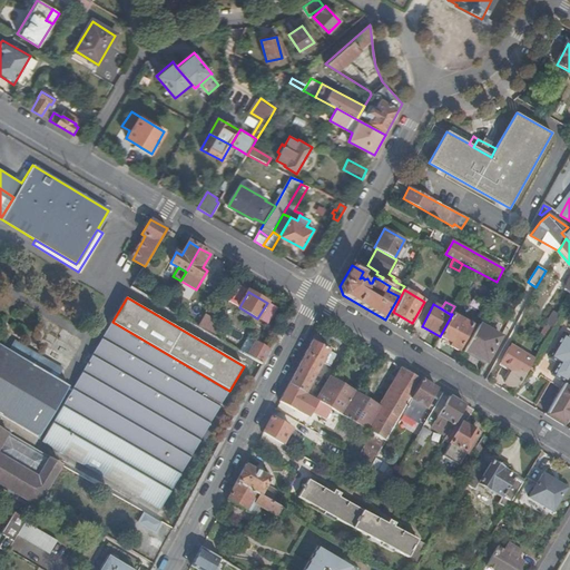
[(552,328),(559,316),(552,312),(544,325),(546,325),(552,328)]
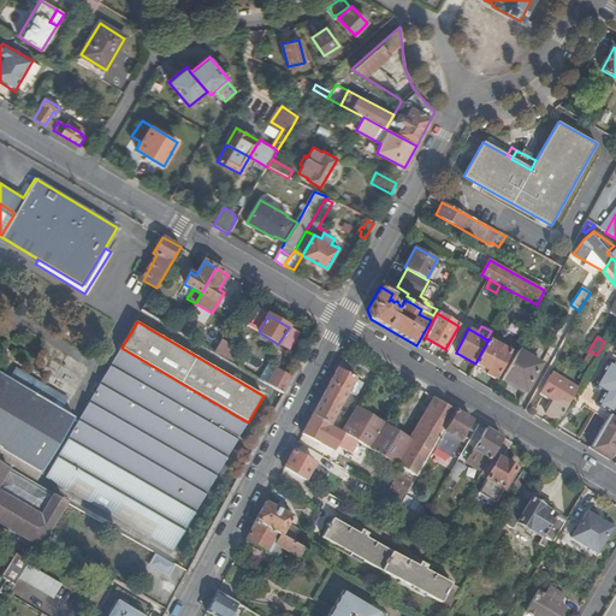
[(489,339),(475,363),(487,369),(486,373),(493,378),(509,351),(489,339)]
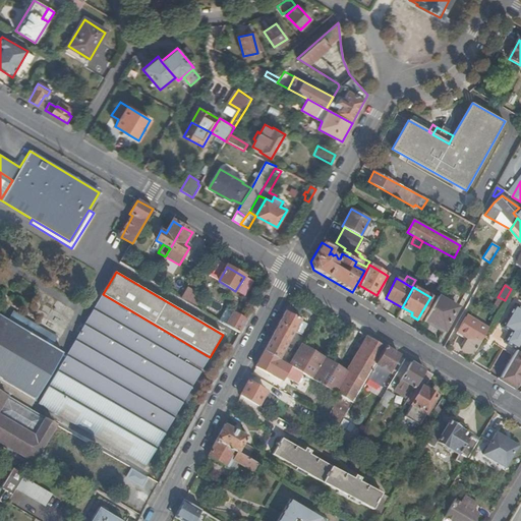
[(146,465),(210,357),(103,294),(40,403),(146,465)]
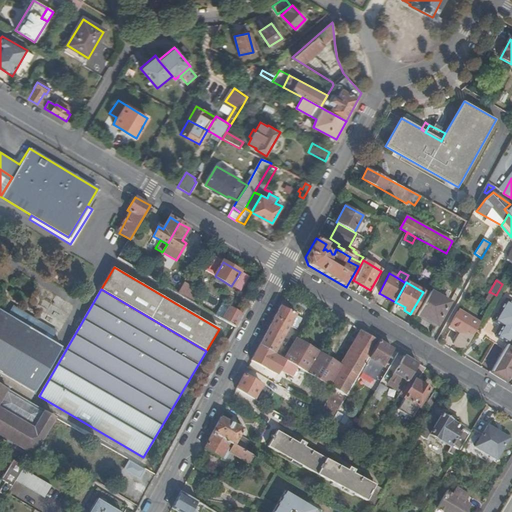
[(430,291),(418,313),(436,324),(449,301),(430,291)]
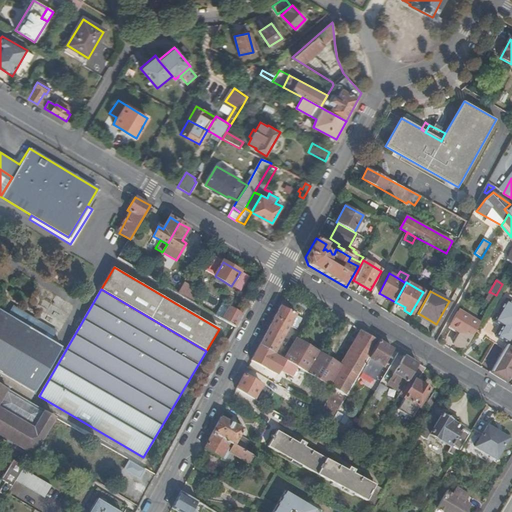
[(484,302),(490,306),(496,295),(490,292),(484,302)]
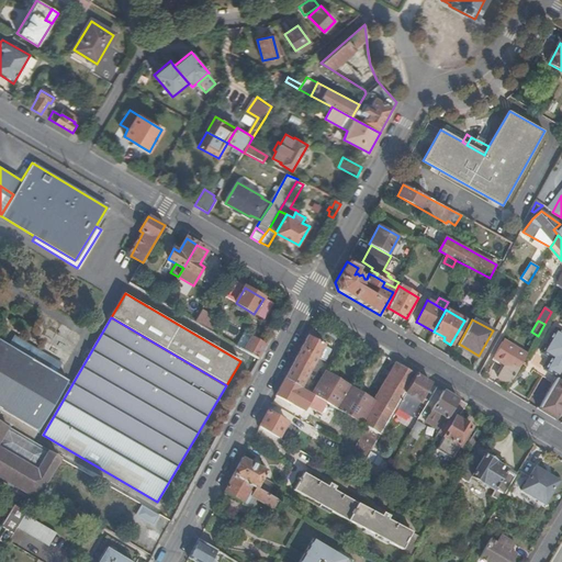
[(234,339),(238,332),(227,326),(223,334),(234,339)]
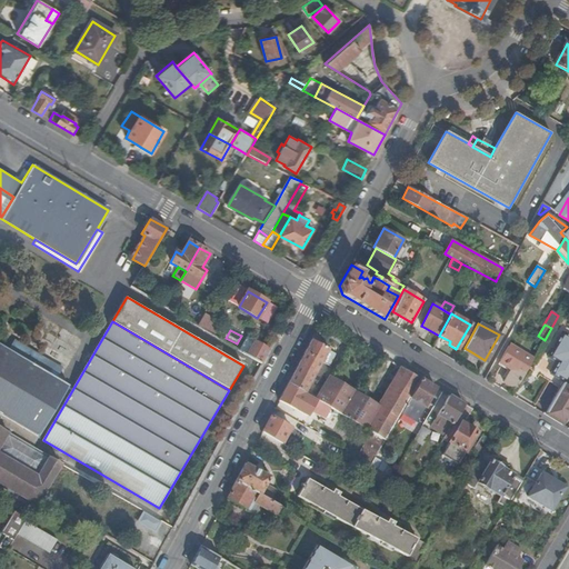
[(568,337),(561,332),(547,357),(557,363),(550,373),(565,382),(566,381),(568,373),(568,337)]
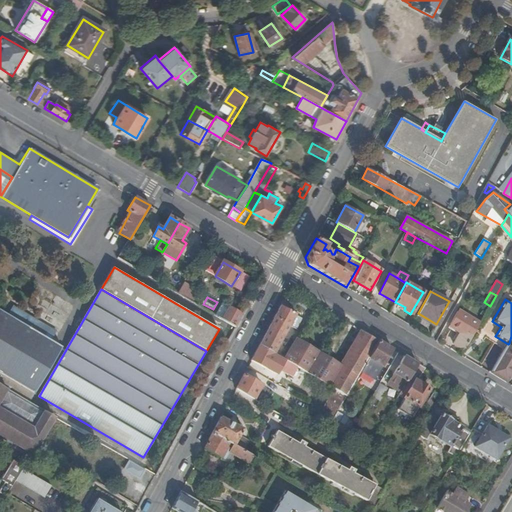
[(5,315),(49,341),(56,330),(12,304),(5,315)]
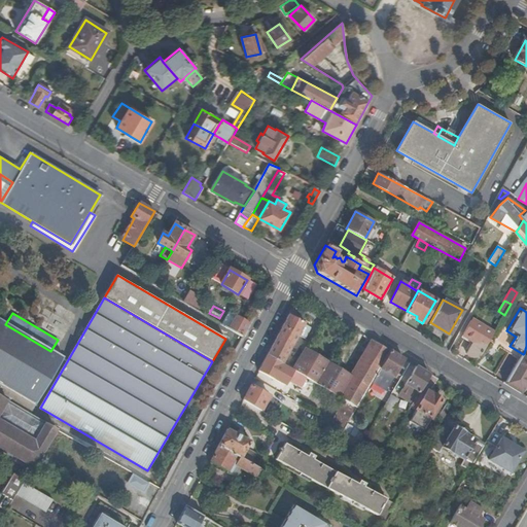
[(303,324),(288,315),(268,354),(282,363),(303,324)]
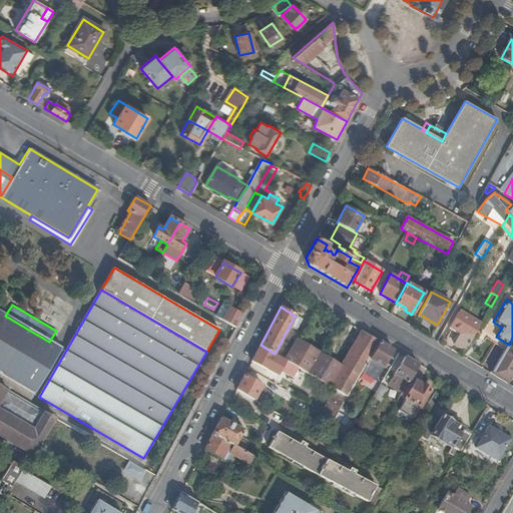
[(235,328),(240,319),(227,312),(222,321),(235,328)]
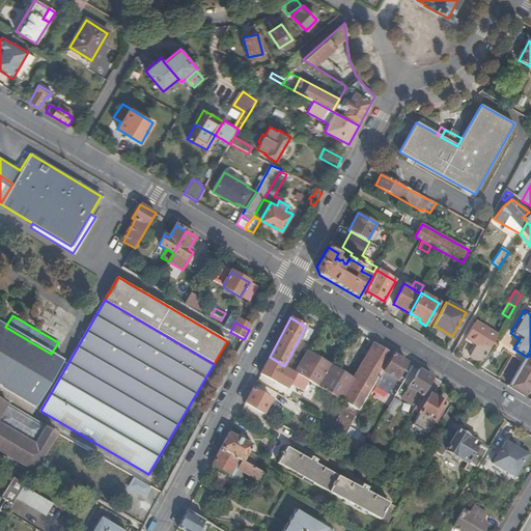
[(473,323),(466,336),(477,344),(470,357),(480,364),(496,337),(473,323)]
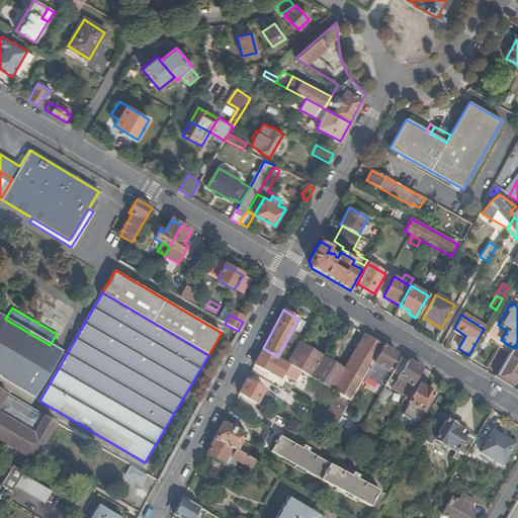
[(0,316),(0,390),(28,408),(61,352),(50,345),(5,319),(0,316)]
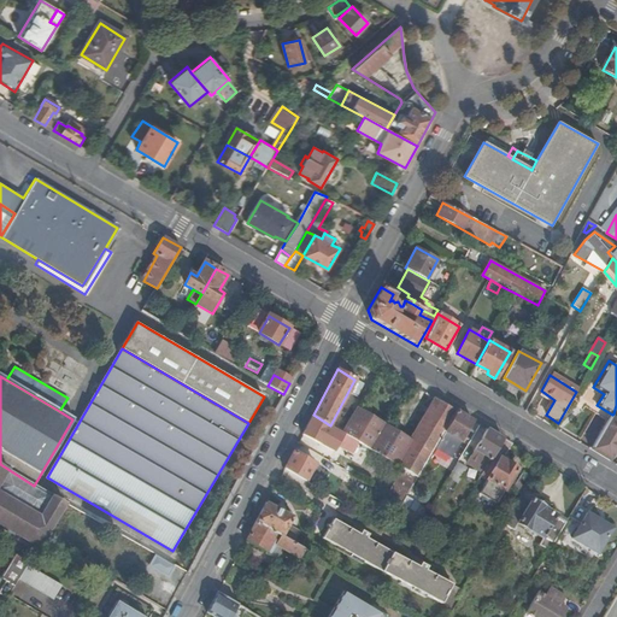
[(417,476),(434,448),(456,412),(434,399),(410,440),(354,407),(341,432),(344,434),(371,450),(417,476)]
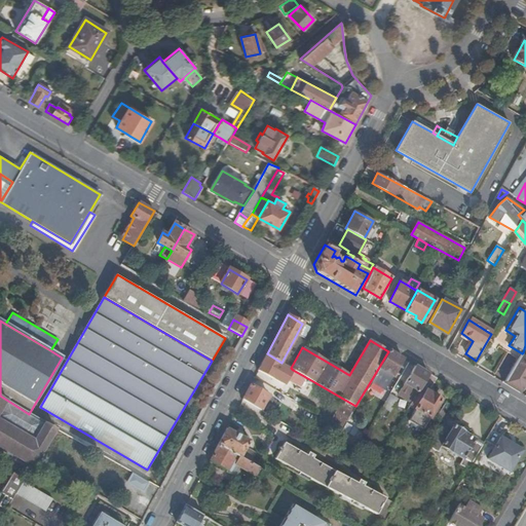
[(300,349),(293,346),(284,364),(290,367),(300,349)]
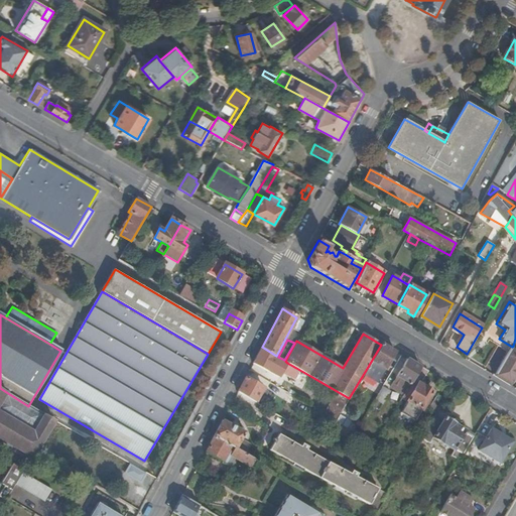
[(376,383),(395,353),(381,345),(363,375),(376,383)]
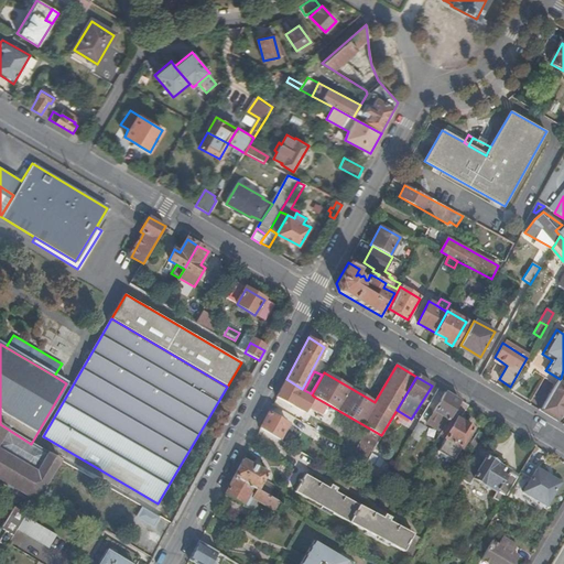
[(554,387),(561,390),(563,386),(563,379),(561,378),(560,379),(554,387)]
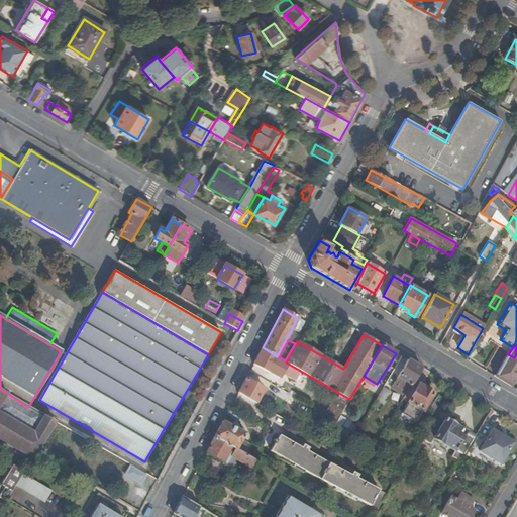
[(273,364),(277,356),(263,347),(253,364),(268,372),(271,368),(275,371),(278,367),(273,364)]
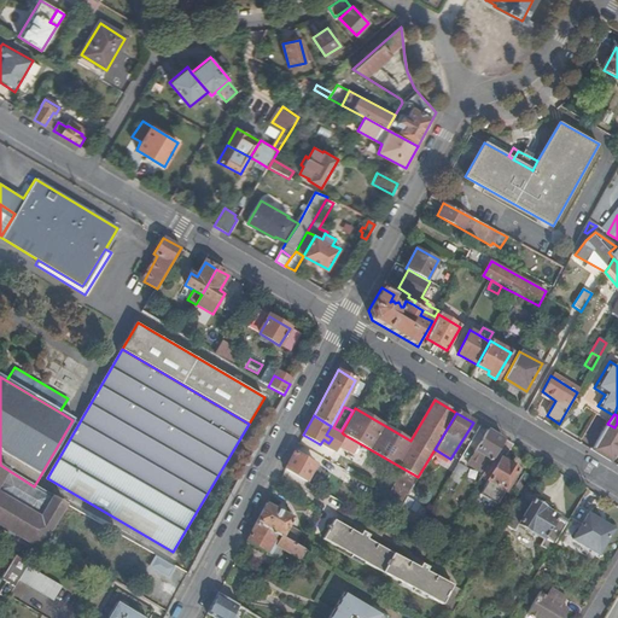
[(593,448),(592,450),(608,461),(617,445),(617,429),(614,427),(607,424),(593,448)]
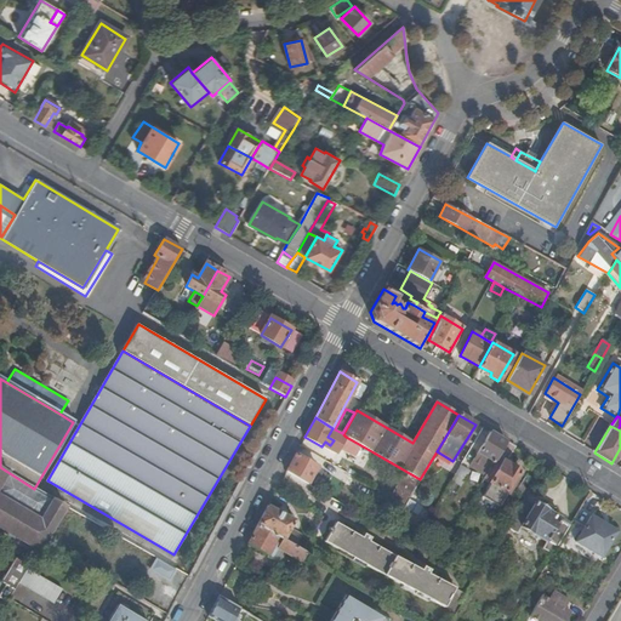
[(325,442),(322,446),(336,455),(340,449),(346,437),(343,434),(332,428),(328,437),(334,440),(330,445),(325,442)]
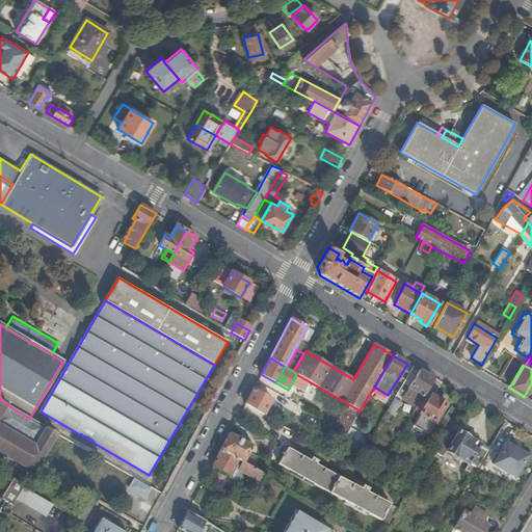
[(416,408),(433,379),(419,371),(402,399),(416,408)]
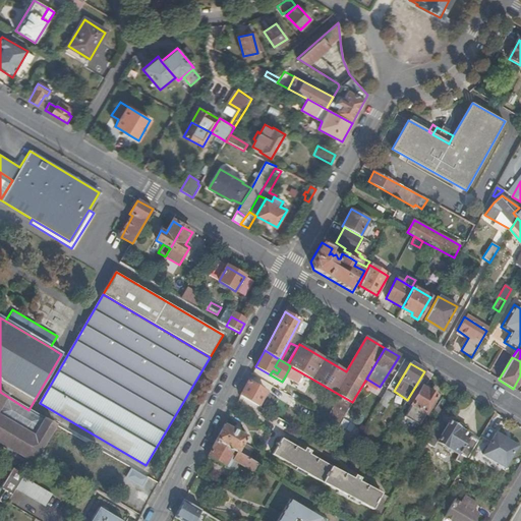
[(313,380),(290,366),(285,377),(302,387),(303,385),(308,388),(313,380)]
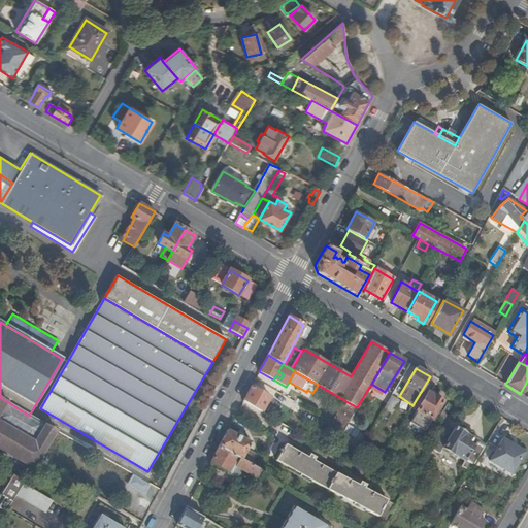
[(429,394),(438,382),(430,376),(413,405),(410,408),(416,411),(408,424),(423,433),(441,401),(429,394)]
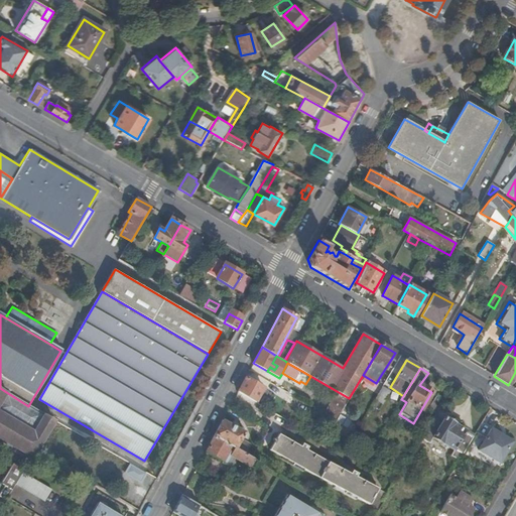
[(262,387),(245,377),(237,392),(254,402),(262,387)]
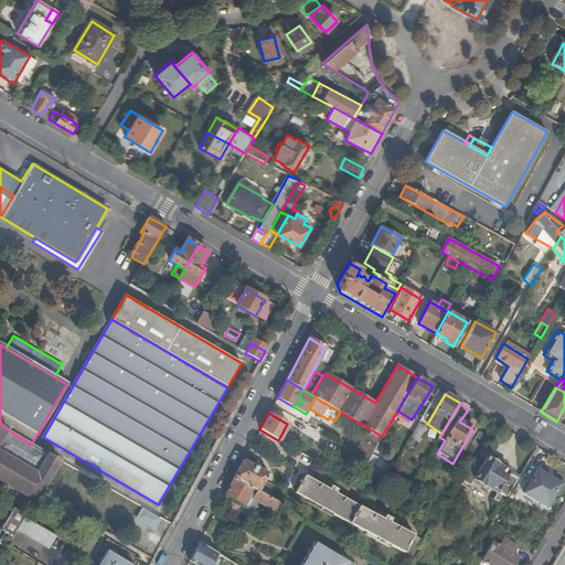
[(424,429),(416,424),(408,437),(416,441),(424,429)]
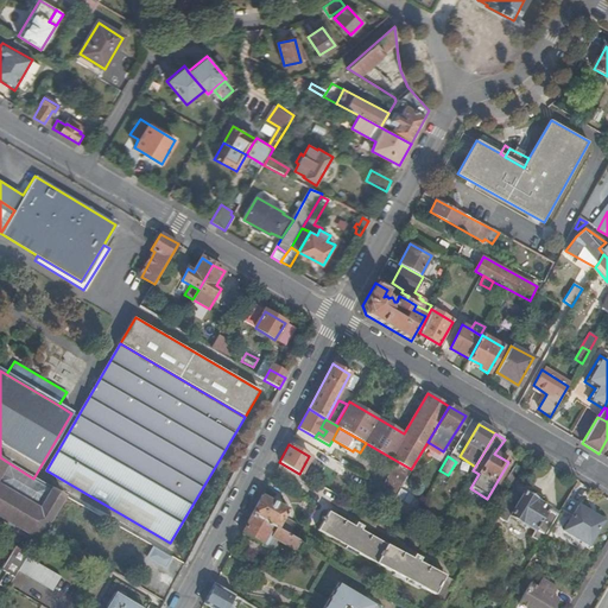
[(0,519),(35,540),(42,530),(62,494),(33,479),(0,457),(0,519)]
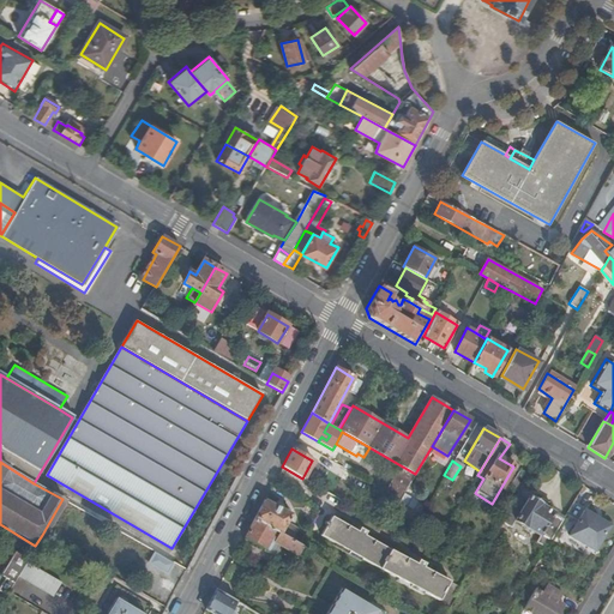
[(397,470),(384,491),(398,500),(411,479),(397,470)]
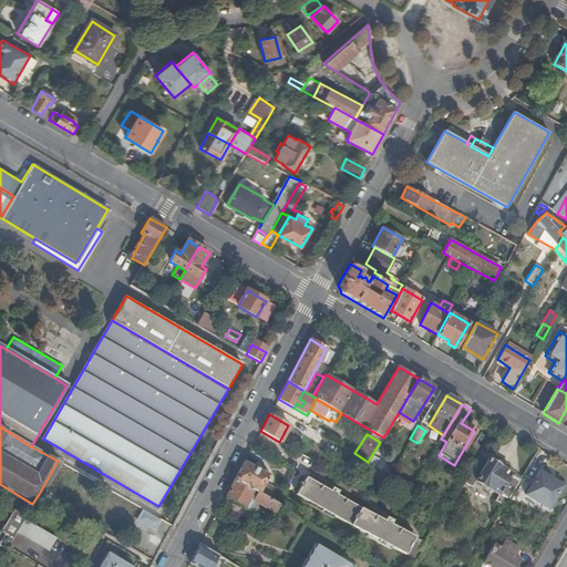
[(480,454),(488,439),(481,434),(471,449),(480,454)]
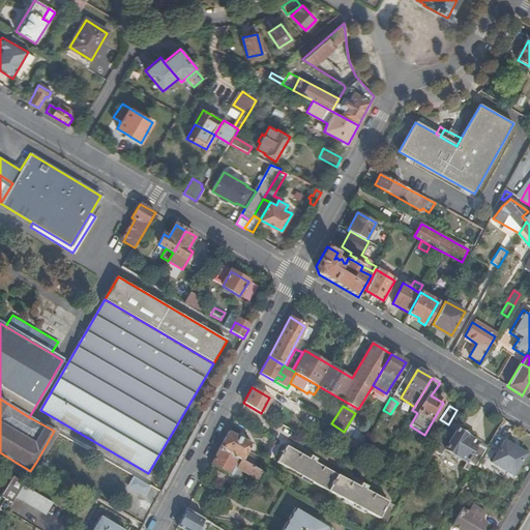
[(344,432),(331,423),(330,423),(325,433),(339,441),(344,432)]
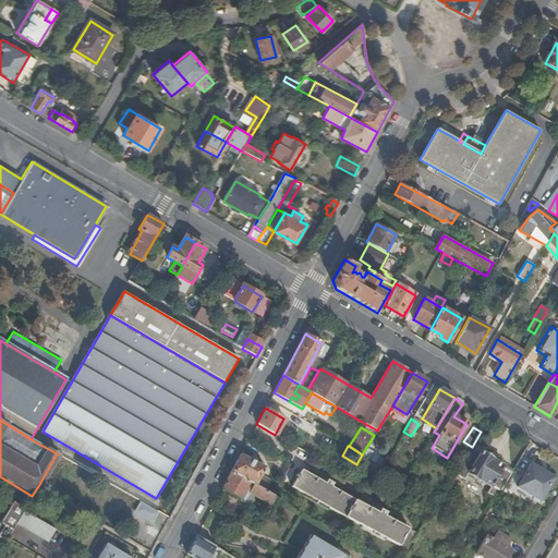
[(463,481),(466,474),(489,488),(486,494),(495,499),(499,492),(511,472),(504,468),(504,466),(490,459),(490,458),(481,451),(480,455),(471,449),(459,470),(455,475),(463,481)]
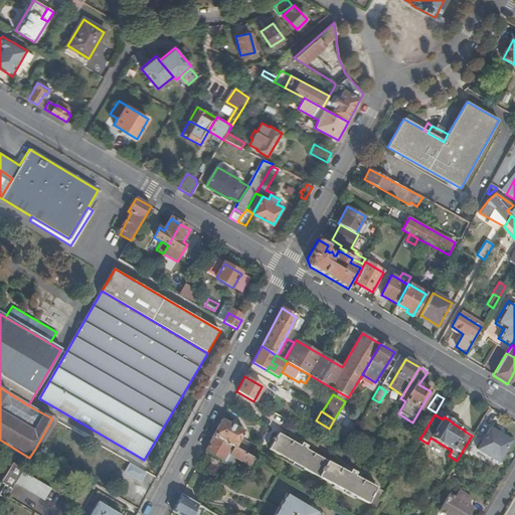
[(242,431),(221,419),(213,436),(232,448),(242,431)]
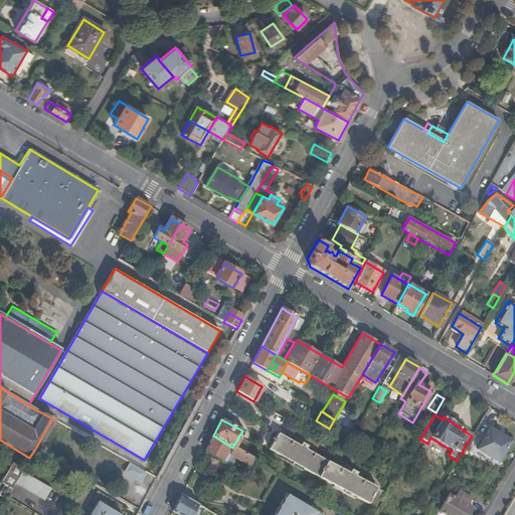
[(329,428),(326,433),(344,445),(352,432),(334,419),(329,428)]
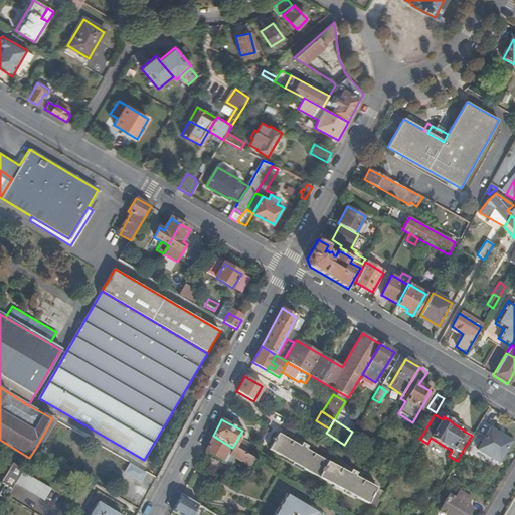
[(483,438),(476,433),(468,446),(496,463),(509,442),(488,428),(483,438)]
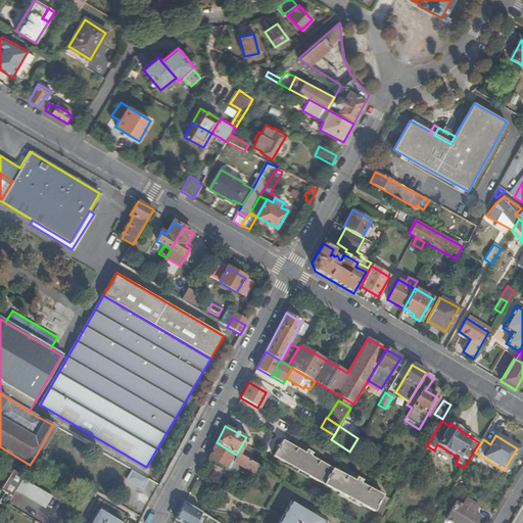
[(373,512),(381,496),(360,483),(362,480),(354,477),(352,479),(311,455),(313,452),(306,448),(304,452),(282,439),(273,456),(373,512)]
